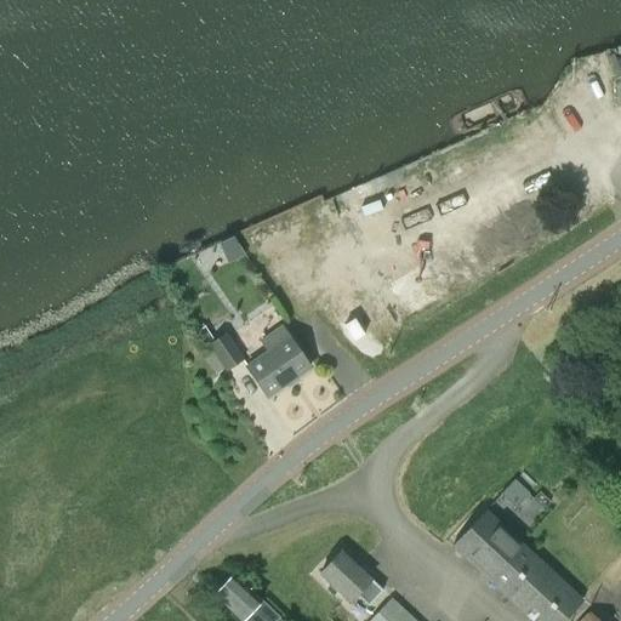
[(267,353),(260,358),(246,366),(268,399),(311,371),(280,326),(260,341),(267,353)]
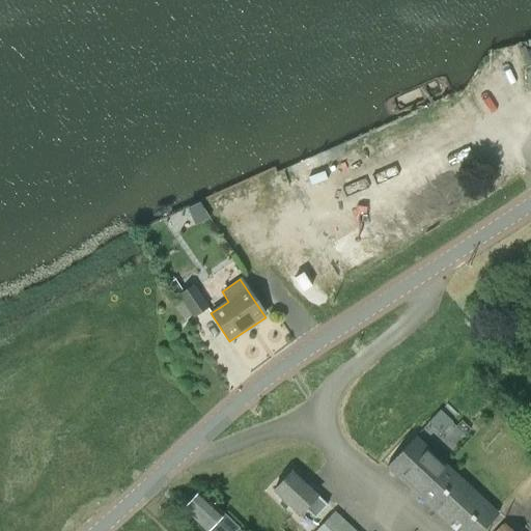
[(179,296),(193,317),(207,308),(194,286),(179,296)]
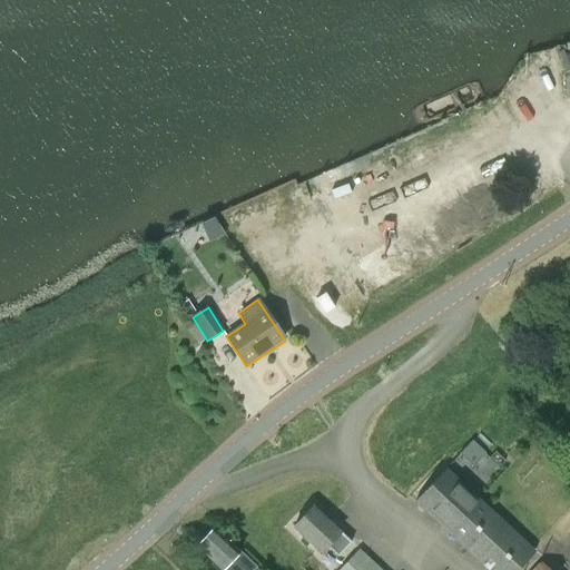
[(487,569),(518,569),(536,552),(445,468),(414,501),(487,569)]
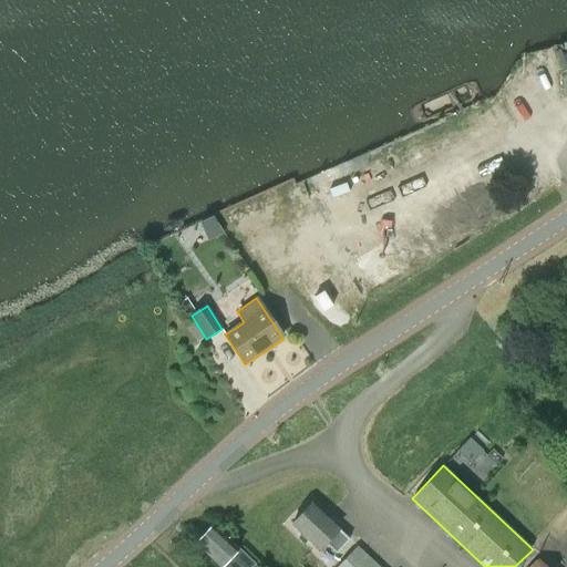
[(320,550),(326,544),(336,554),(348,539),(339,531),(339,529),(311,504),(291,525),(320,550)]
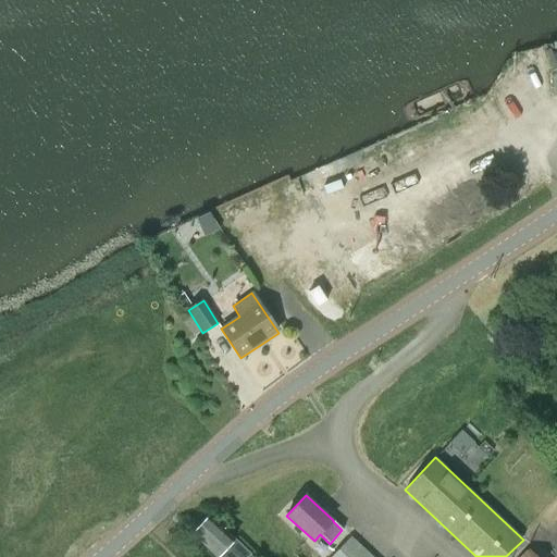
[(192,534),(215,556),(223,549),(231,556),(245,556),(248,555),(232,540),(208,516),(192,534)]
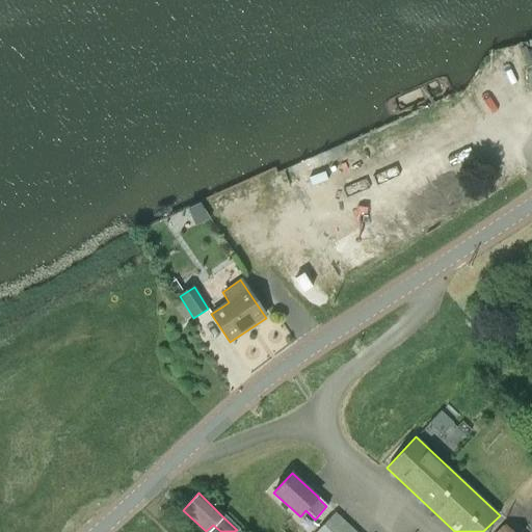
[(354,531),(335,513),(317,531),(354,531)]
